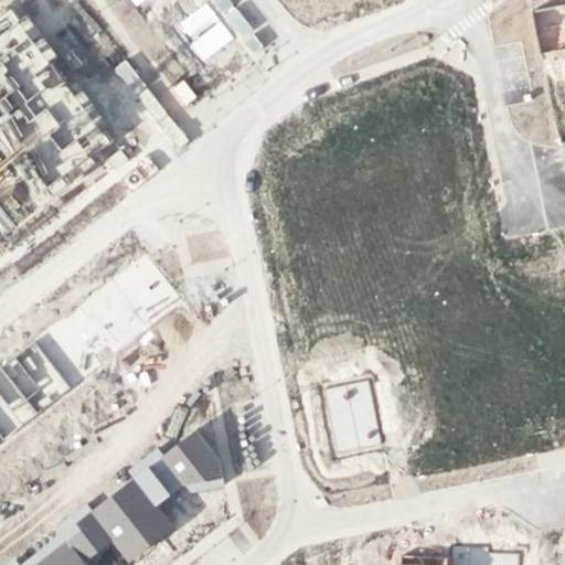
[(236,39),(206,1),(176,25),(190,44),(204,63),(236,39)]
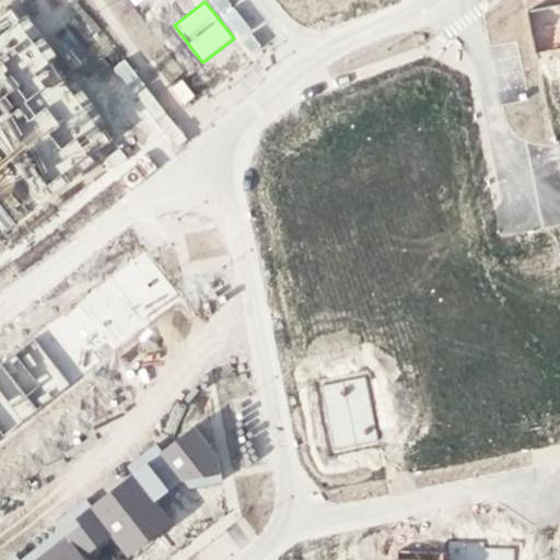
[(559,4),(555,6),(528,11),(538,53),(559,47),(559,4)]
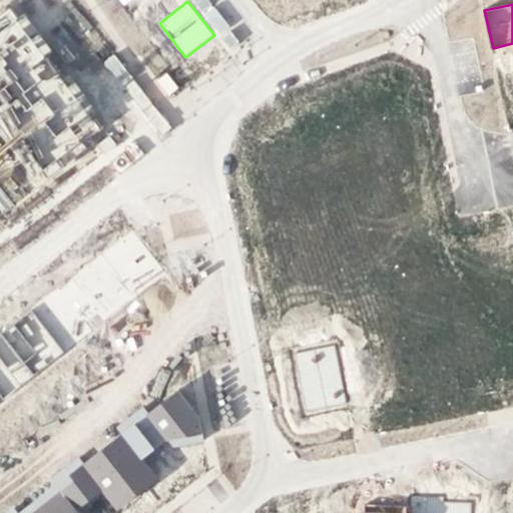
[(0,209),(8,204),(3,197),(0,199),(0,137),(15,136),(13,114),(0,109),(0,77),(2,73),(34,84),(43,98),(23,111),(51,120),(25,137),(42,164),(95,130),(34,35),(15,47),(0,41),(0,209)]
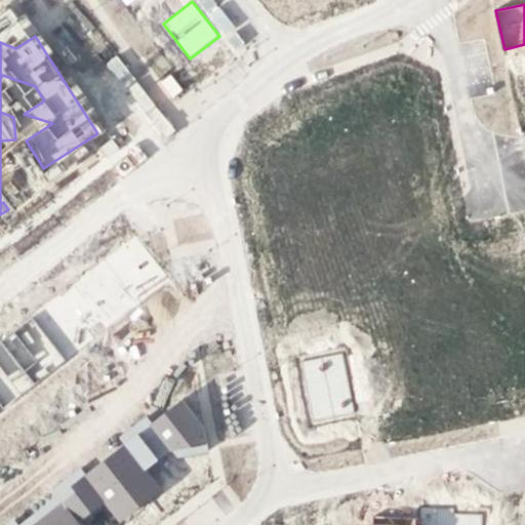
[(168,99),(182,91),(171,74),(158,81),(168,99)]
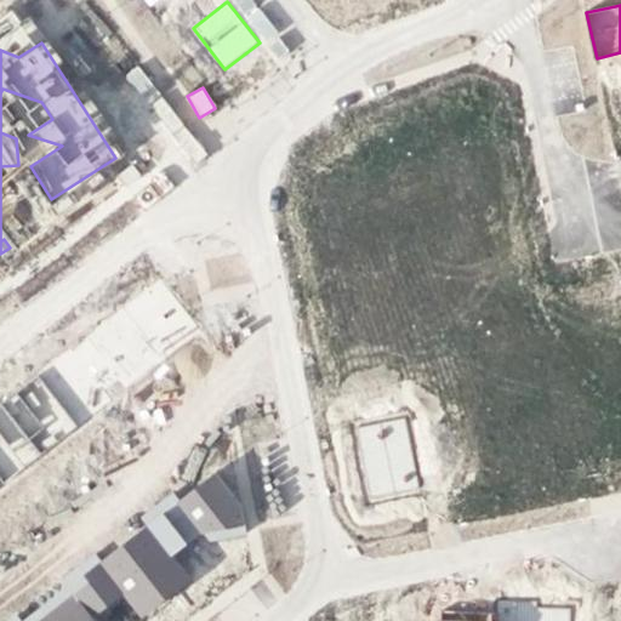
[(165,283),(0,400),(0,480),(204,337),(165,283)]
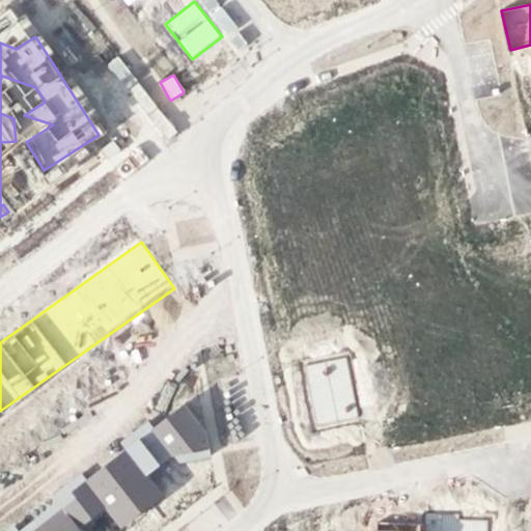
[(359,418),(346,358),(305,366),(311,396),(317,426),(359,418)]
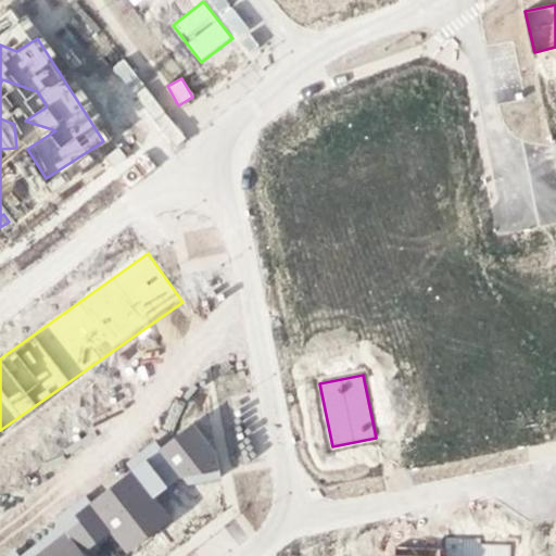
[(445,538),(444,548),(444,555),(510,555),(512,545),(493,544),(481,544),(481,539),(445,538)]
